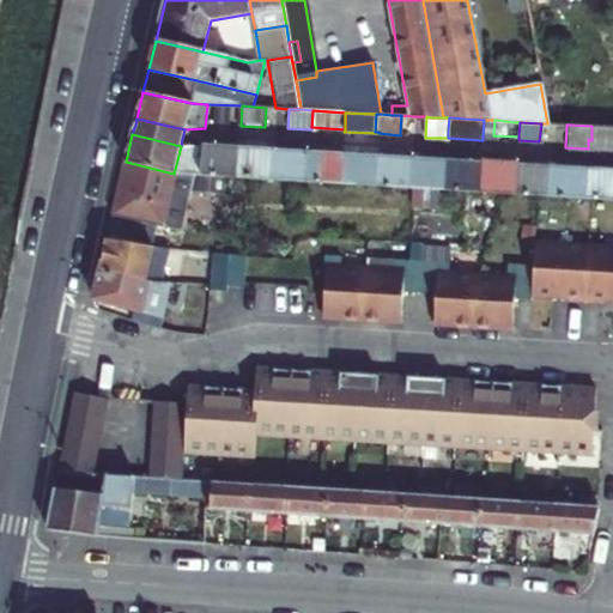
[(201,167),(202,146),(181,146),(174,174),(175,174),(193,175),(194,167),(201,167)]
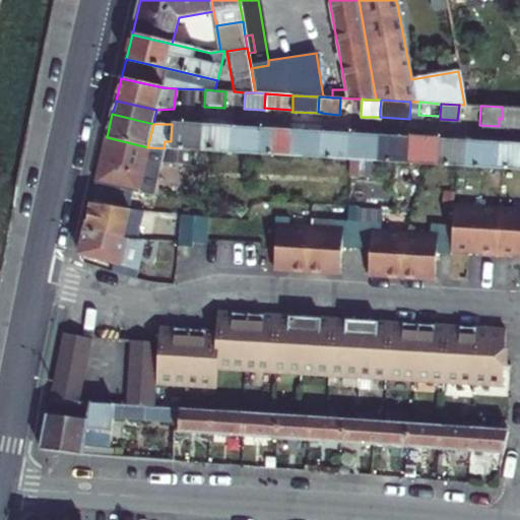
[(171,141),(170,148),(200,150),(202,125),(173,124),(172,124),(171,141)]
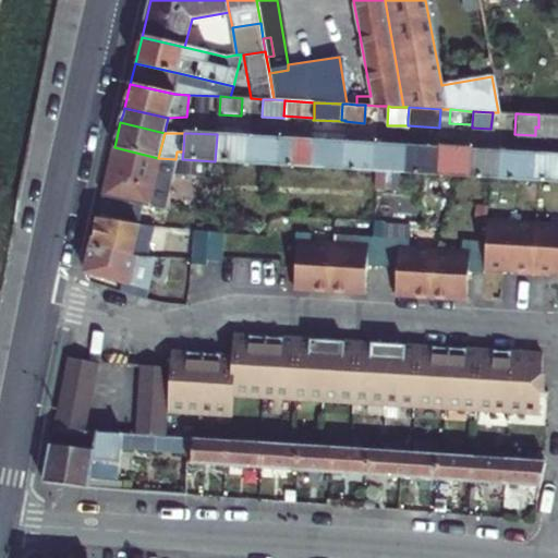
[(217,134),(215,161),(247,164),(250,136),(217,134)]
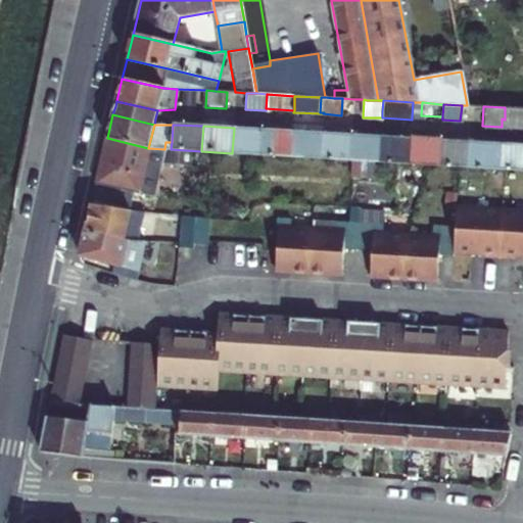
[(234,128),(232,153),(263,154),(264,130),(234,128)]
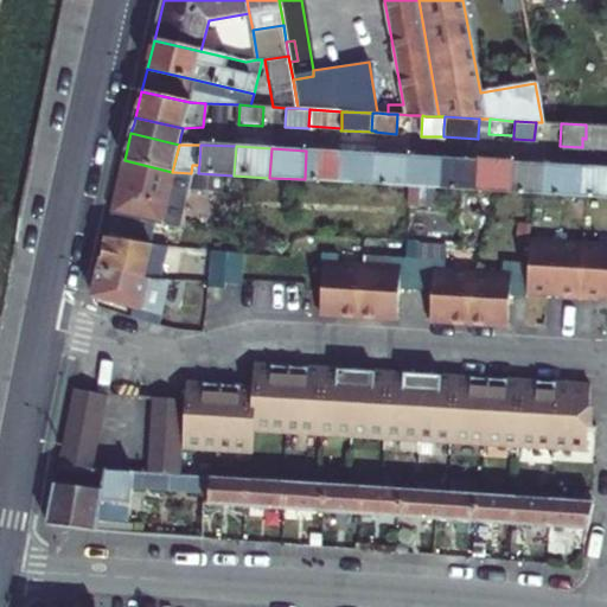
[(306,151),(305,179),(338,181),(339,153),(306,151)]
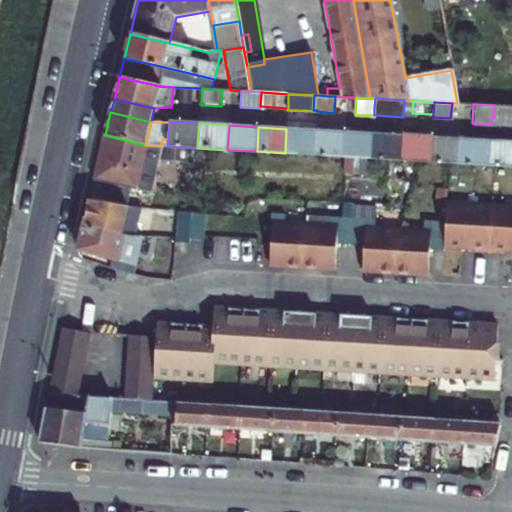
[(286,129),(285,153),(314,155),(315,130),(286,129)]
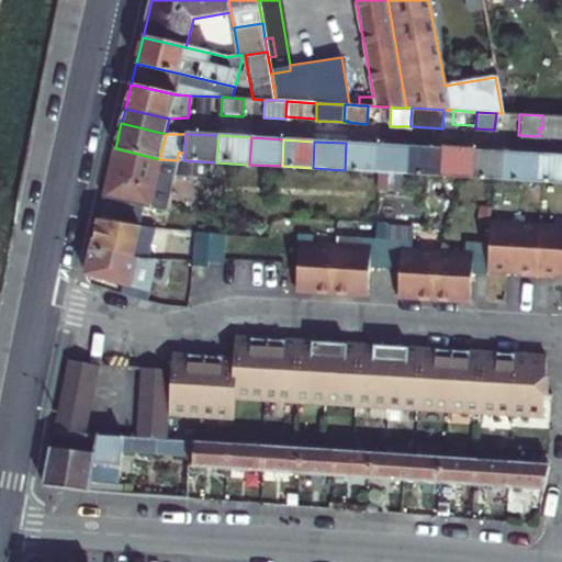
[(346,143),(345,170),(377,172),(378,144),(346,143)]
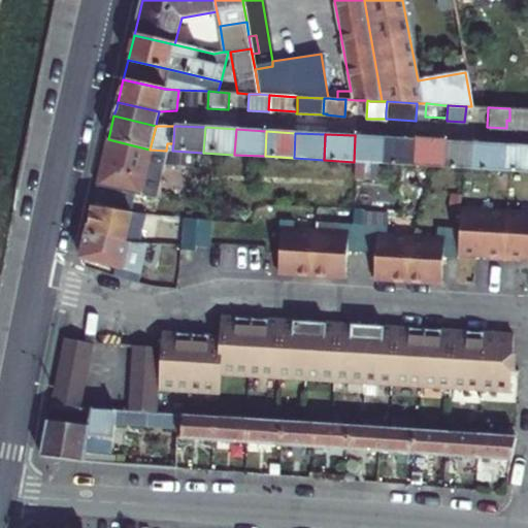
[(355,135),(354,162),(383,163),(385,137),(355,135)]
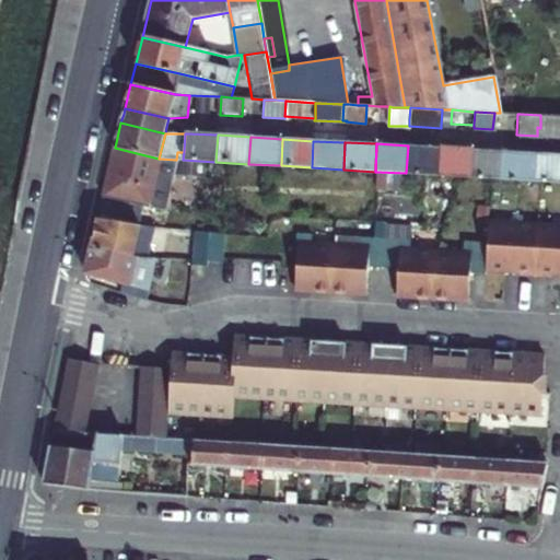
[(438,175),(440,148),(408,146),(406,173),(421,174),(438,175)]
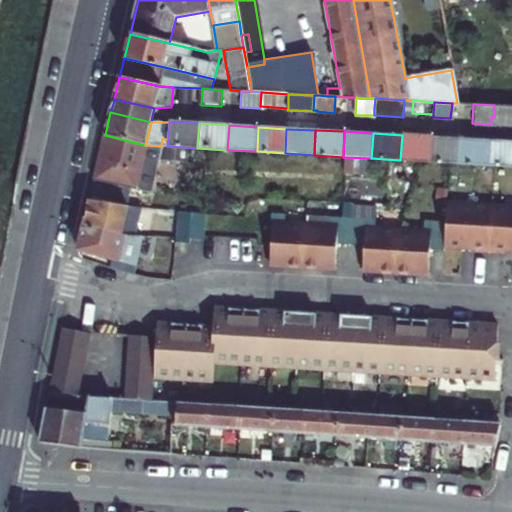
[(105,135),(95,180),(145,191),(152,192),(162,146),(161,146),(146,145),(145,145),(105,135)]
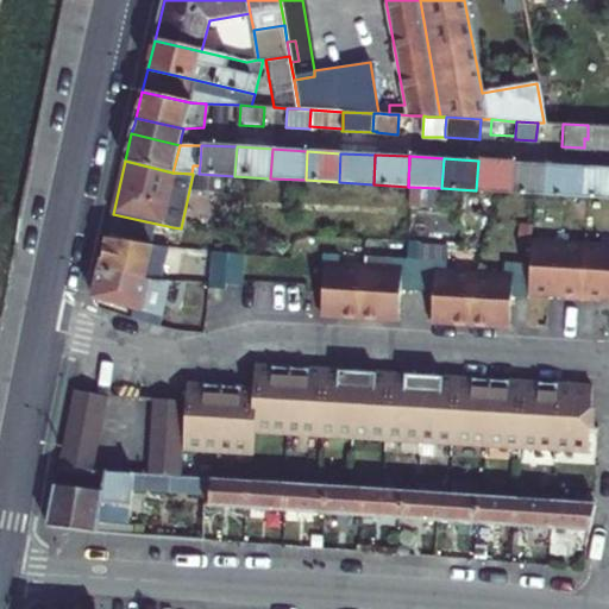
[(513,163),(478,161),(476,190),(512,193),(513,163)]
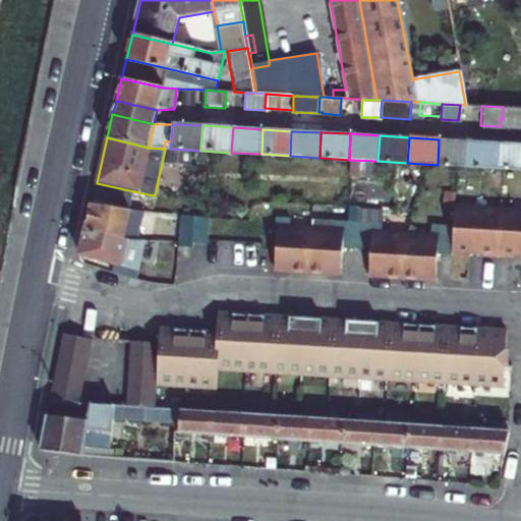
[(439,139),(438,165),(467,166),(469,140),(439,139)]
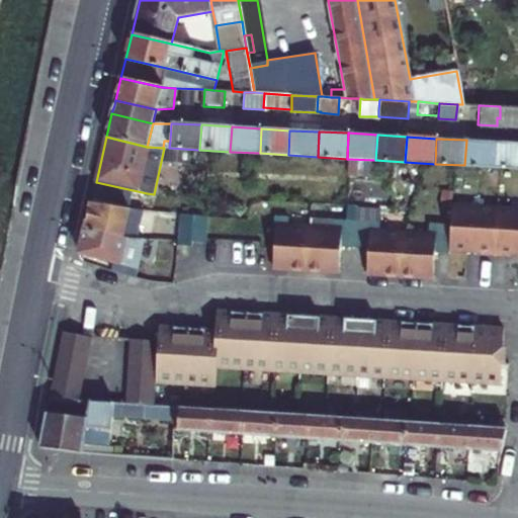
[(496,142),(466,140),(464,165),(494,167),(496,142)]
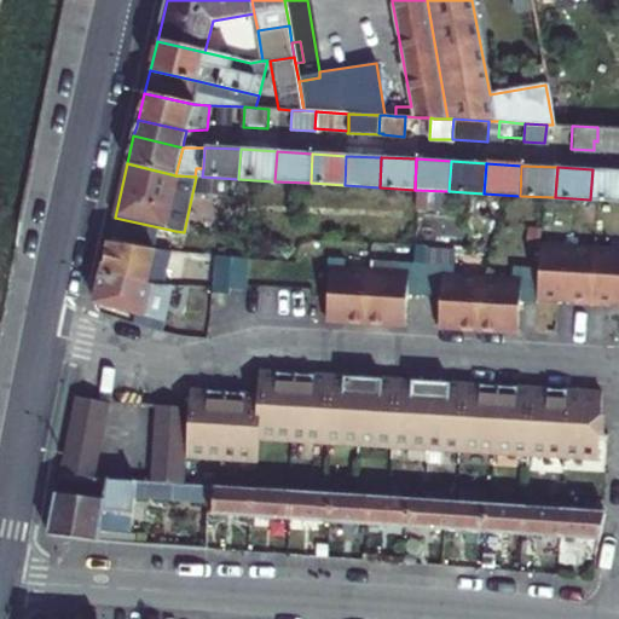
[(618,171),(593,169),(590,200),(618,201),(618,171)]
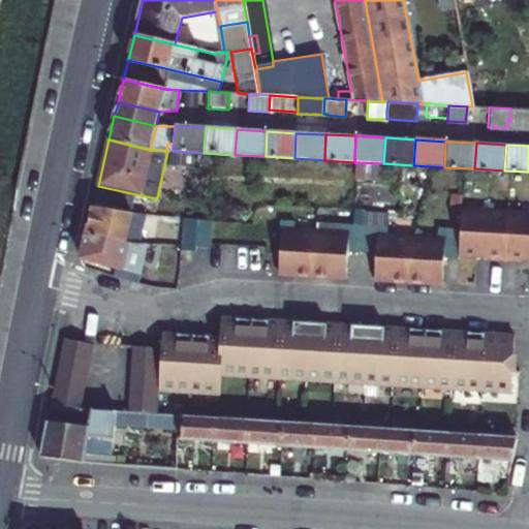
[(98,186),(93,208),(123,214),(128,193),(98,186)]
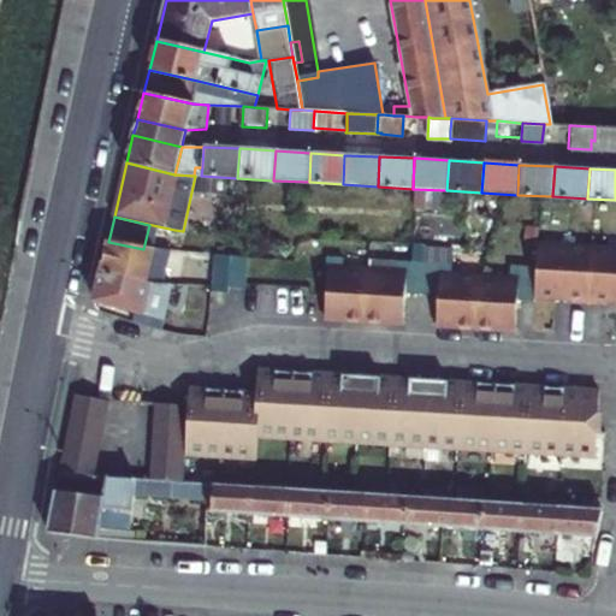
[(143,249),(108,242),(101,272),(150,284),(164,285),(171,254),(163,253),(143,249)]
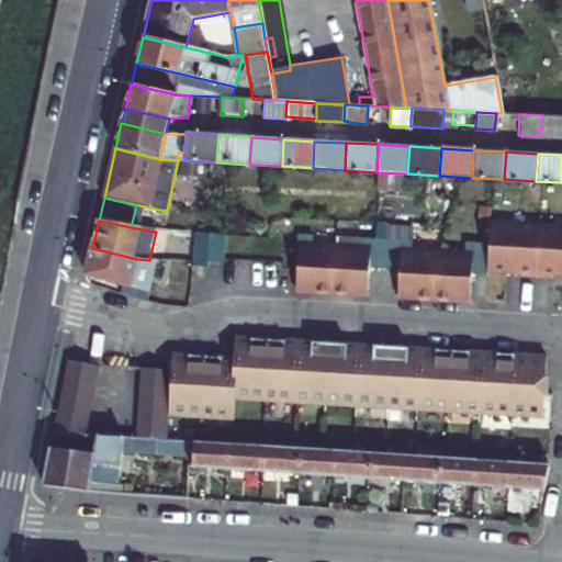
[(298,247),(295,291),(332,293),(368,295),(369,268),(384,269),(400,269),(397,296),(434,299),(470,301),(471,273),(487,274),(487,270),(519,271),(519,276),(536,277),(553,278),(553,273),(561,273),(561,226),(539,225),(490,223),(489,243),(464,242),(463,255),(436,254),(411,253),(412,242),(385,239),(360,238),(359,249),(334,248),(312,246),(312,236),(296,235),(295,247),(298,247)]
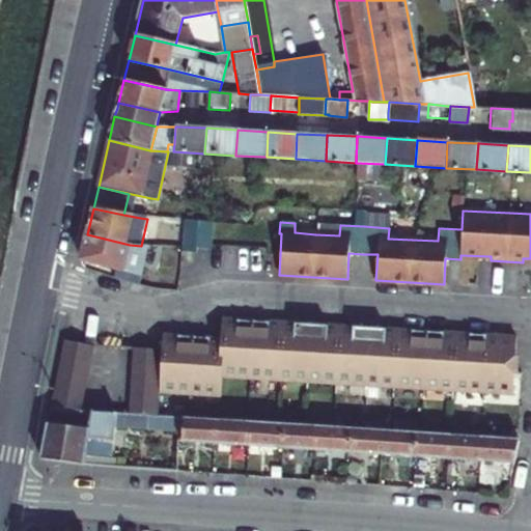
[(198,222),(184,222),(182,253),(196,254),(196,249),(210,251),(212,223),(198,222)]
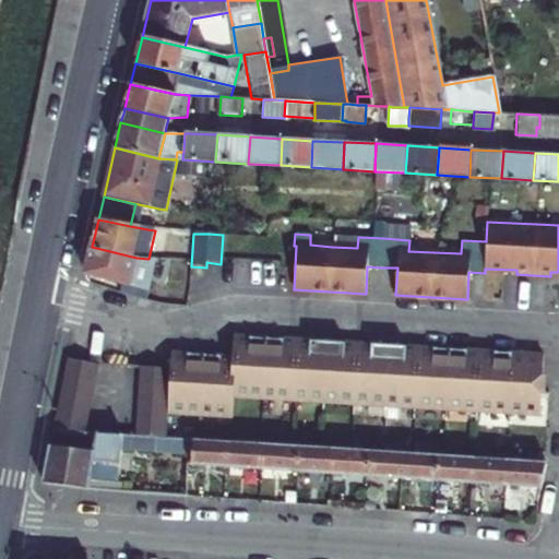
[(137,258),(92,247),(86,272),(149,289),(157,260),(149,259),(137,258)]
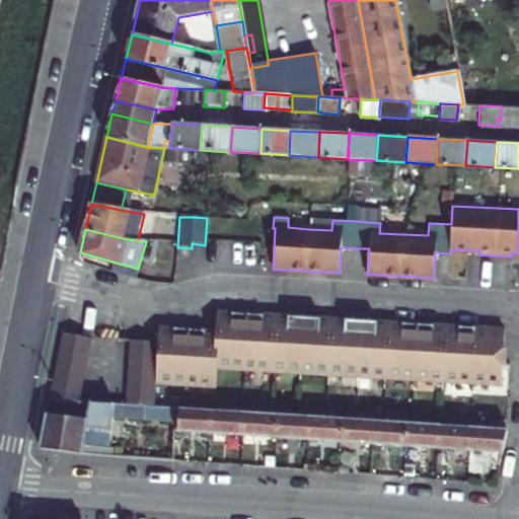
[(128,374),(127,389),(126,406),(143,408),(154,409),(155,391),(156,386),(184,388),(215,389),(216,369),(243,371),(271,372),(300,374),(328,375),(357,377),(386,378),(415,380),(443,381),(471,382),(502,384),(505,327),(474,326),(446,325),(418,323),(389,321),(360,320),(332,318),(303,317),(275,315),(245,314),(217,312),(216,332),(188,331),(159,330),(158,343),(130,342),(129,358),(128,374)]
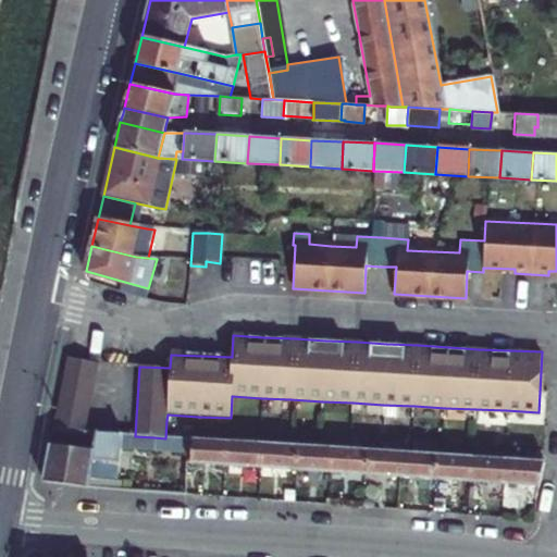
[(64,374),(61,390),(58,406),(53,431),(85,432),(88,413),(91,396),(95,380),(98,363),(67,357),(64,374)]
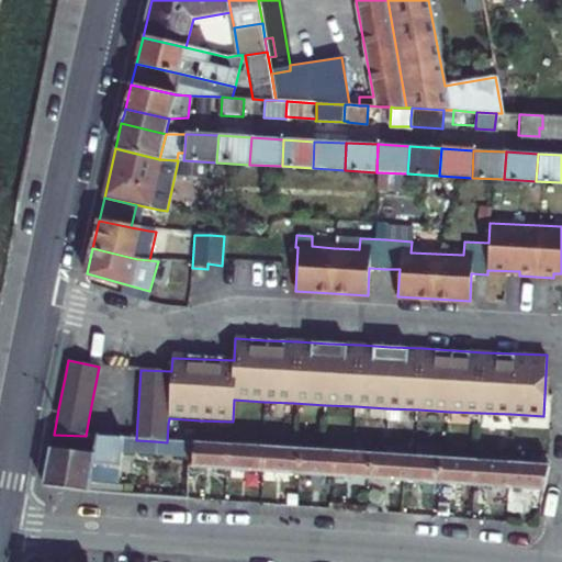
[(86,436),(54,435),(43,485),(88,489),(92,462),(119,465),(120,459),(125,459),(126,452),(154,454),(155,441),(136,440),(86,436)]
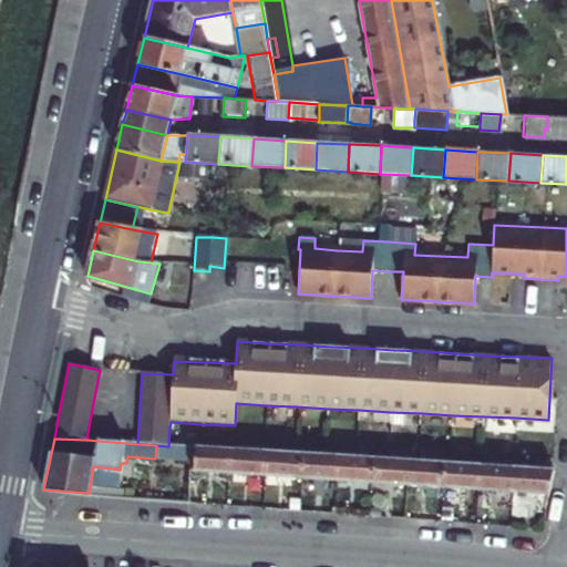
[(195,447),(193,473),(228,475),(230,451),(195,447)]
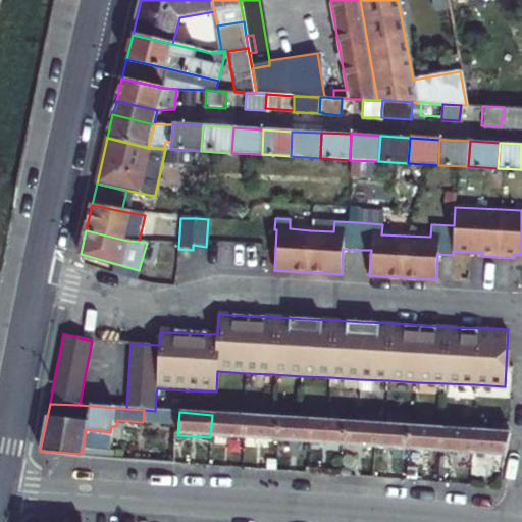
[(212,415),(210,437),(243,439),(244,417),(212,415)]
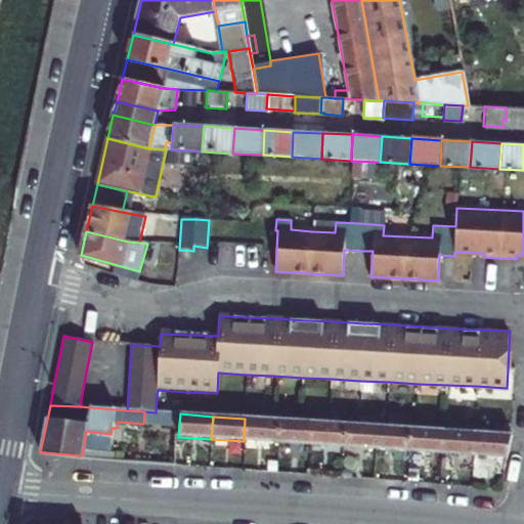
[(245,419),(244,441),(276,443),(278,421),(245,419)]
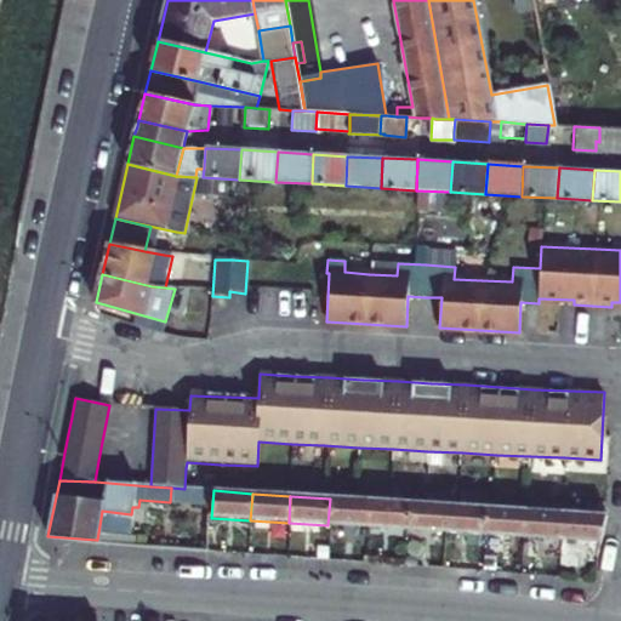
[(330,499),(328,525),(366,529),(369,501),(330,499)]
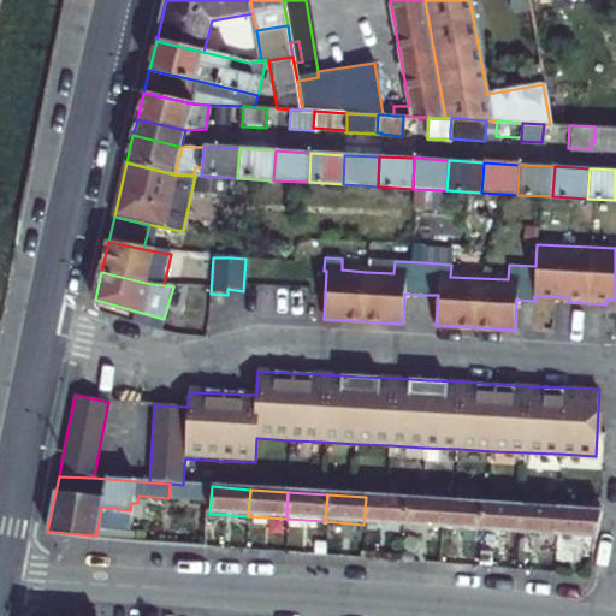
[(366,497),(363,525),(402,527),(403,499),(366,497)]
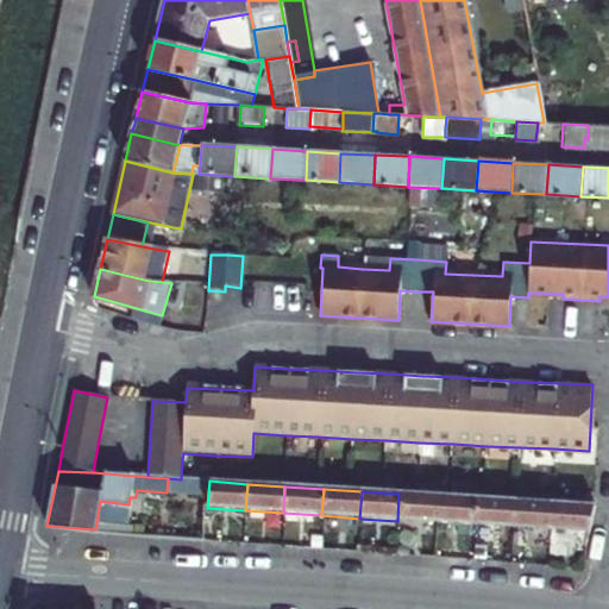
[(399,494),(397,521),(435,523),(438,496),(399,494)]
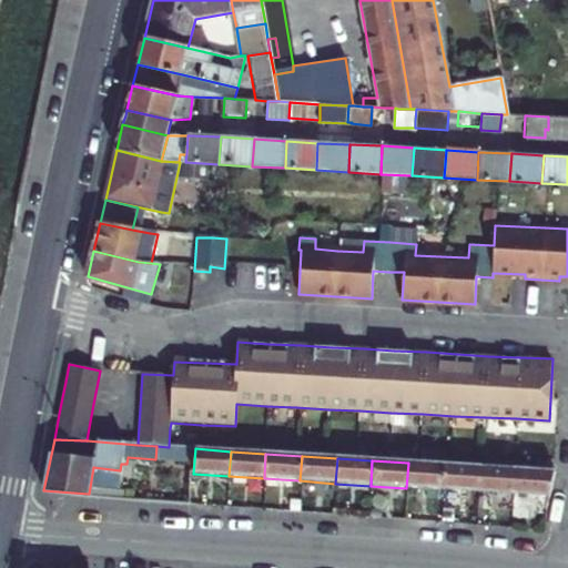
[(444,466),(408,463),(406,488),(443,490),(444,466)]
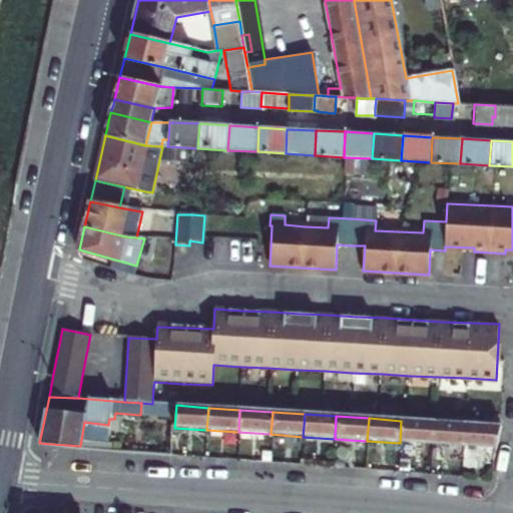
[(433,423),(401,421),(400,443),(431,445),(433,423)]
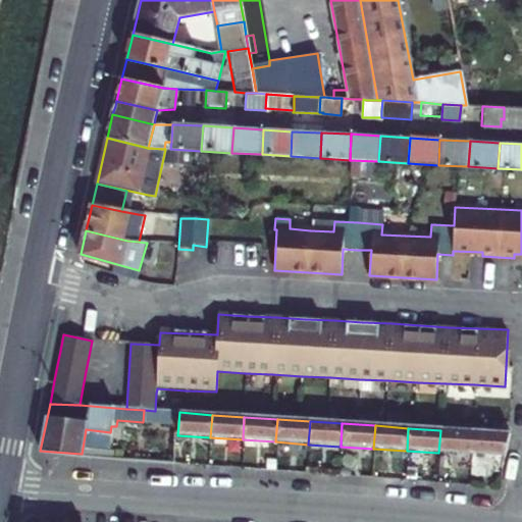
[(440,430),(438,453),(471,455),(472,432),(440,430)]
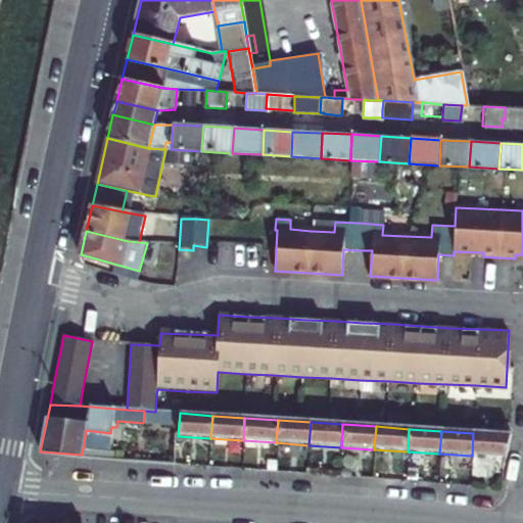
[(473,433),(472,456),(506,459),(511,435),(473,433)]
